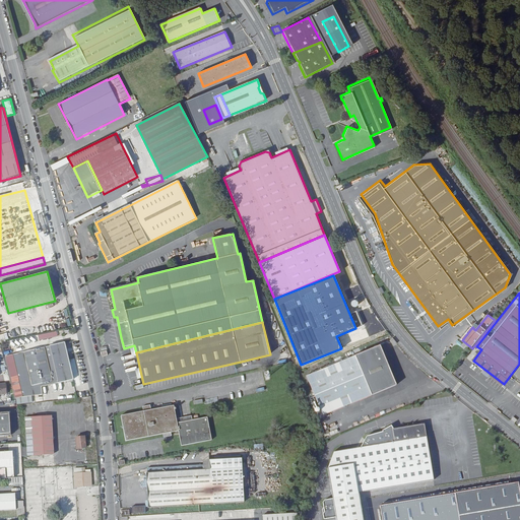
[(65,342),(13,354),(23,397),(31,396),(43,395),(42,387),(73,380),(65,342)]
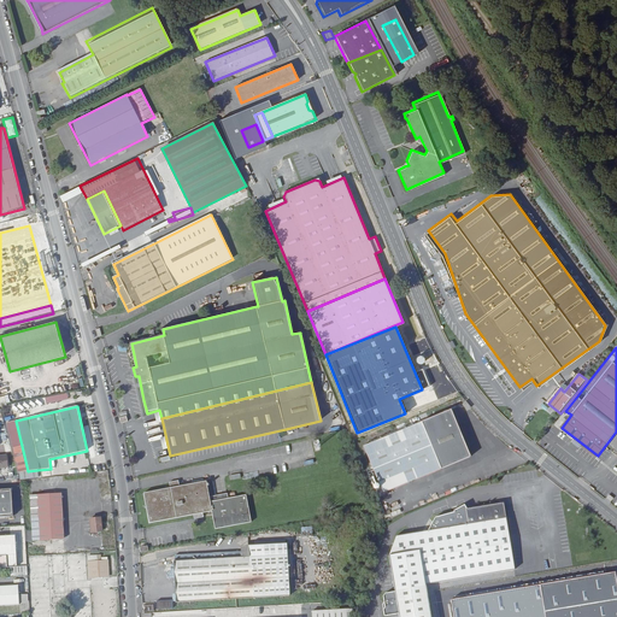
[(451,410),(364,448),(385,495),(471,457),(451,410)]
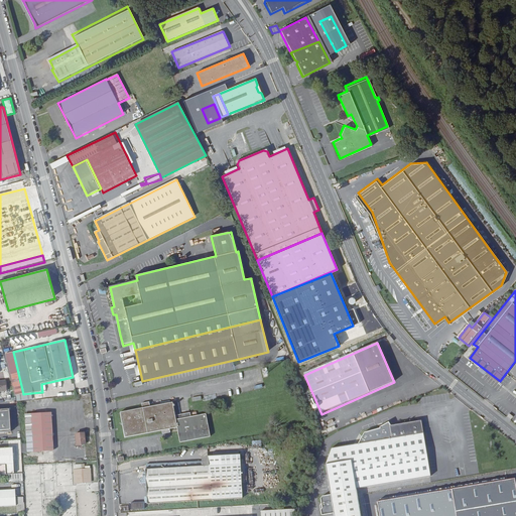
[(23,394),(13,352),(4,354),(18,401),(32,400),(31,393),(23,394)]
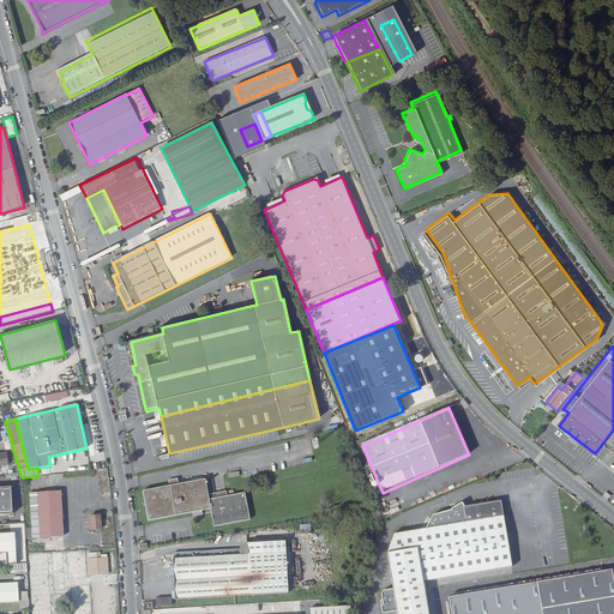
[(205,480),(143,492),(149,521),(193,513),(203,511),(211,510),(209,500),(205,480)]
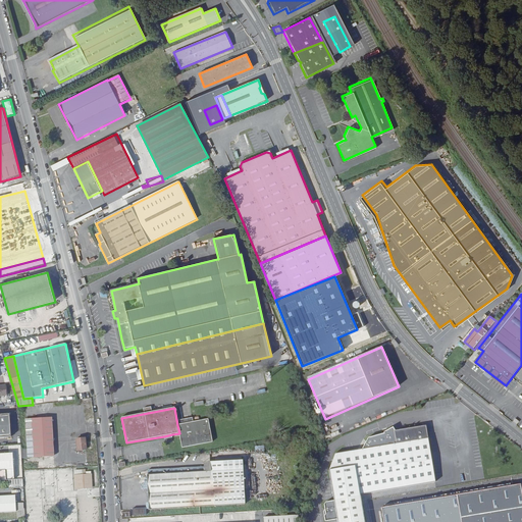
[(9,415),(0,415),(0,437),(11,437),(9,415)]
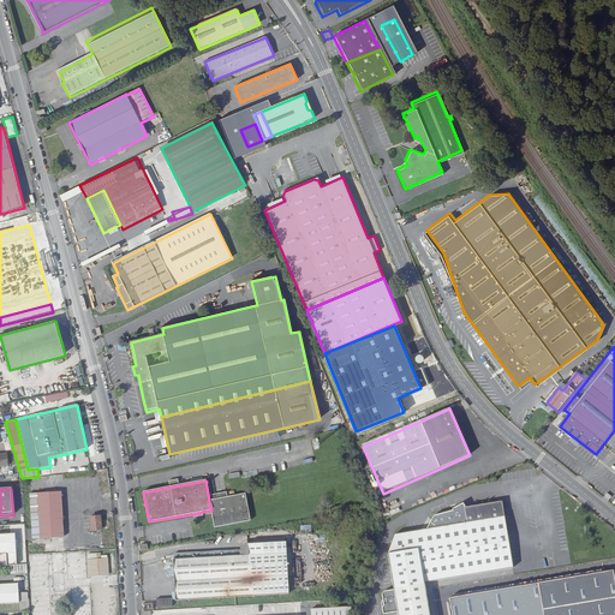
[(61,491),(30,494),(33,539),(64,537),(61,491)]
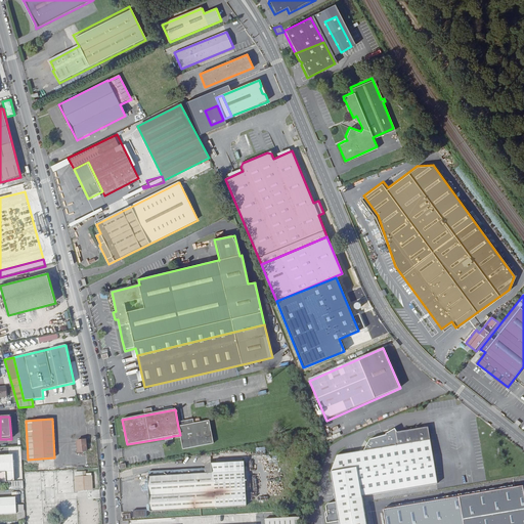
[(178,427),(180,435),(183,449),(214,444),(210,421),(194,424),(178,427)]
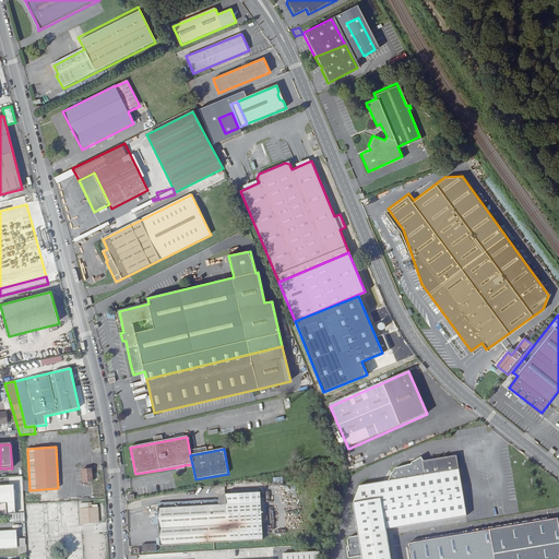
[(360,557),(359,558),(389,558),(384,530),(465,515),(458,468),(455,459),(451,455),(419,461),(417,458),(409,461),(409,463),(392,466),(385,480),(355,486),(351,504),(356,537),(347,538),(346,540),(347,550),(346,552),(347,558),(360,557)]
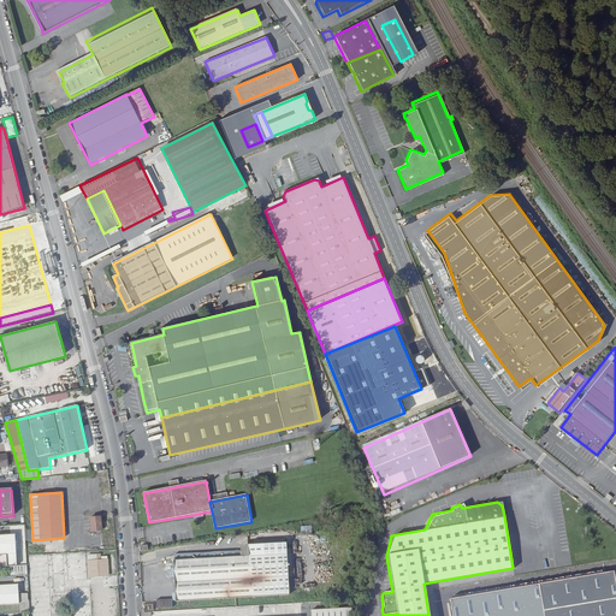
[(100,517),(90,519),(92,532),(101,531),(100,517)]
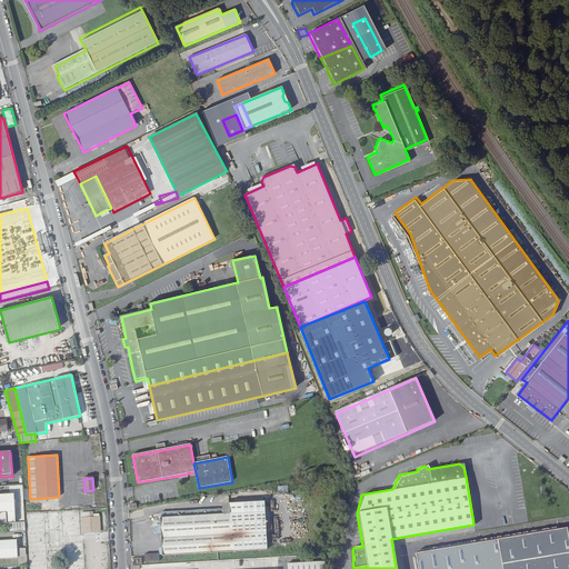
[(15,493),(0,495),(0,512),(7,512),(7,523),(17,523),(15,493)]
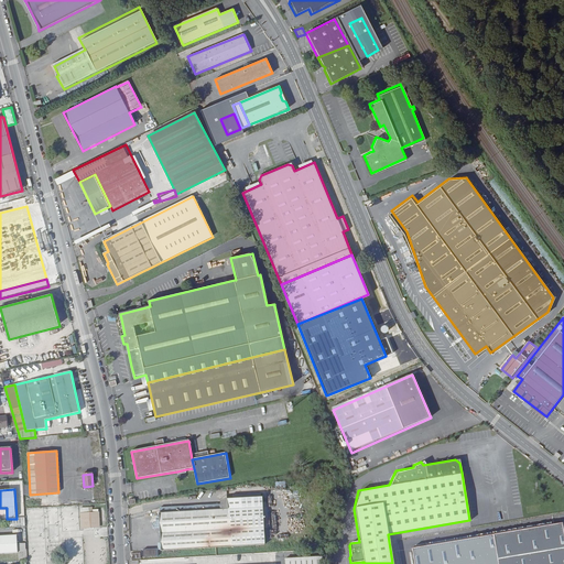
[(220,505),(160,508),(161,513),(159,513),(161,551),(266,545),(264,528),(263,518),(262,497),(227,499),(227,505),(220,505)]
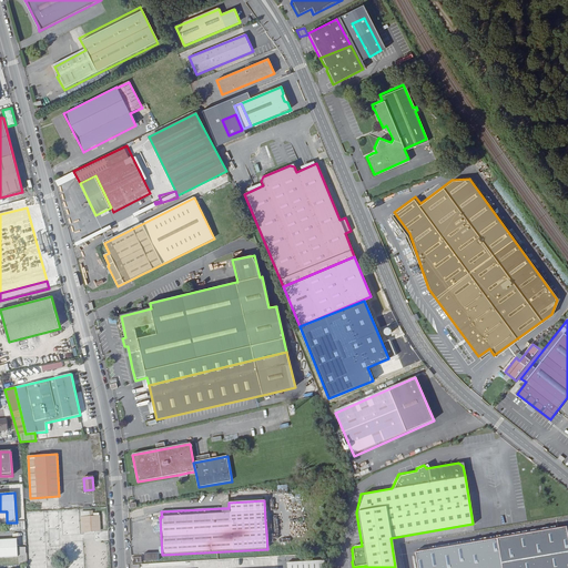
[(94,519),(83,519),(83,529),(95,528),(94,519)]
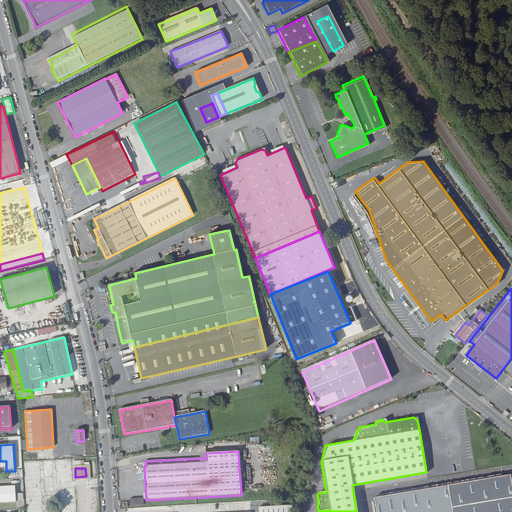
[(511,511),(511,493),(508,474),(372,497),(374,511),(511,511)]
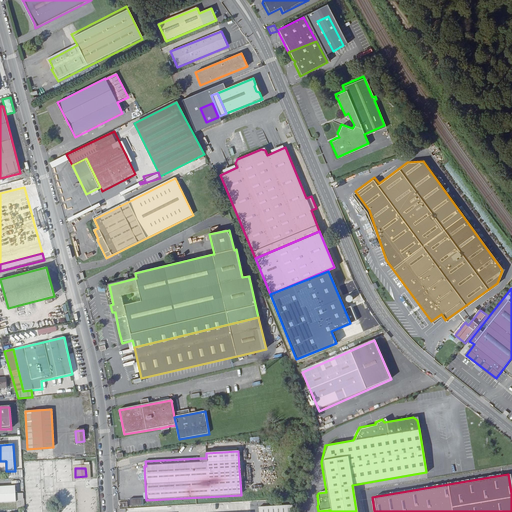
[(15,486),(0,486),(0,502),(16,502),(15,486)]
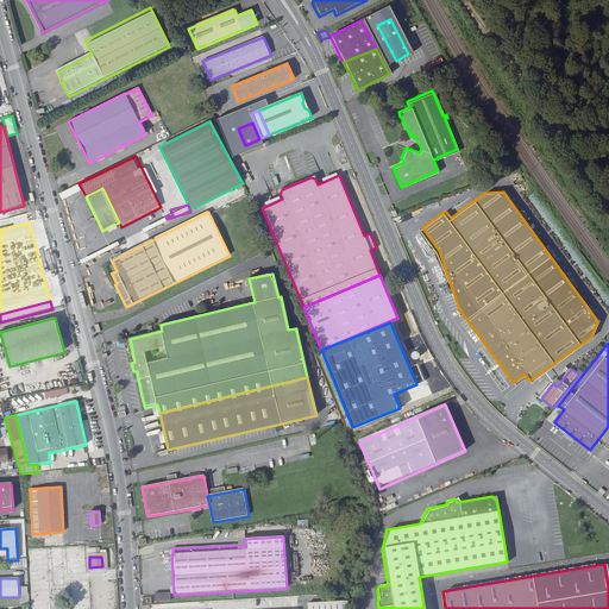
[(171,602),(171,592),(155,594),(156,602),(171,602)]
